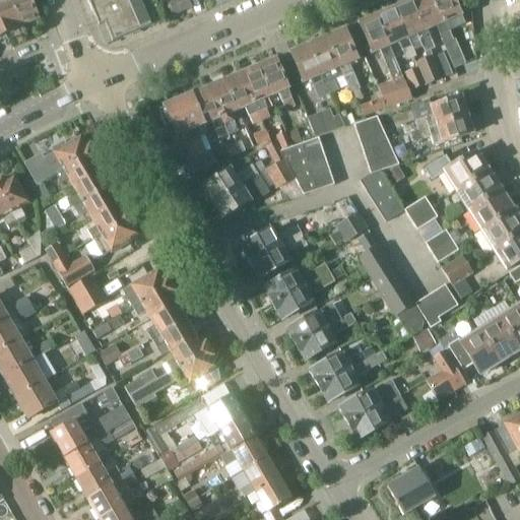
[(20,25),(22,24),(10,0),(0,0),(2,2),(0,3),(0,19),(7,35),(21,27),(20,25)]
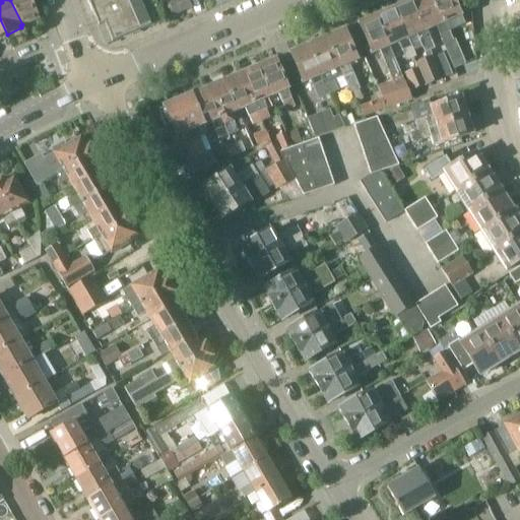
[(10,0),(22,24),(39,17),(39,15),(41,14),(37,5),(35,7),(30,0),(10,0)]
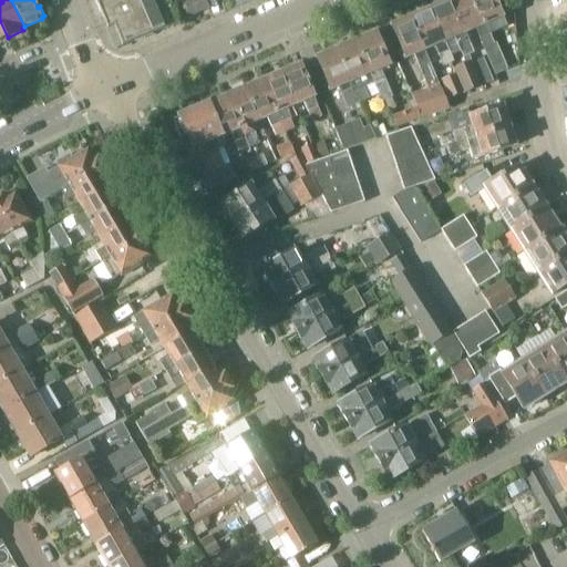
[(181,21),(171,0),(95,0),(111,33),(117,30),(124,45),(181,21)]
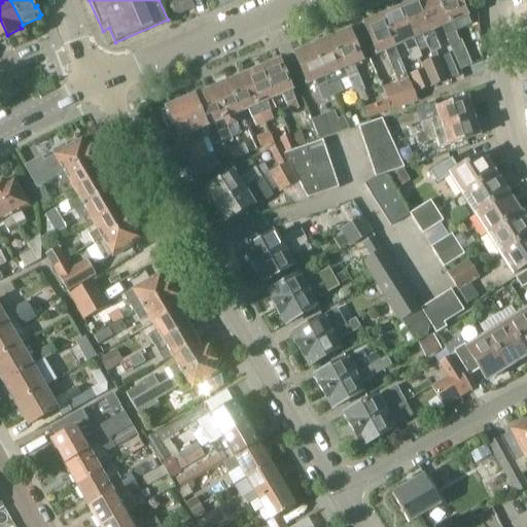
[(190,0),(170,0),(175,14),(194,7),(190,0)]
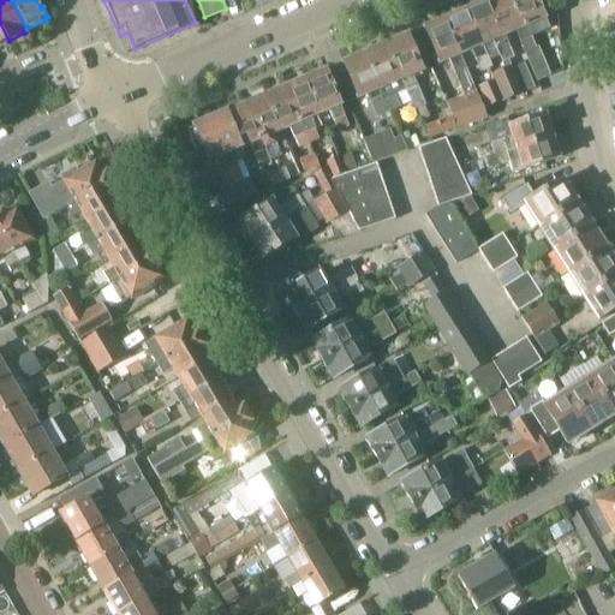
[(513,0),(490,0),(489,1),(503,35),(517,29),(526,52),(537,47),(527,23),(524,25),(513,0)]
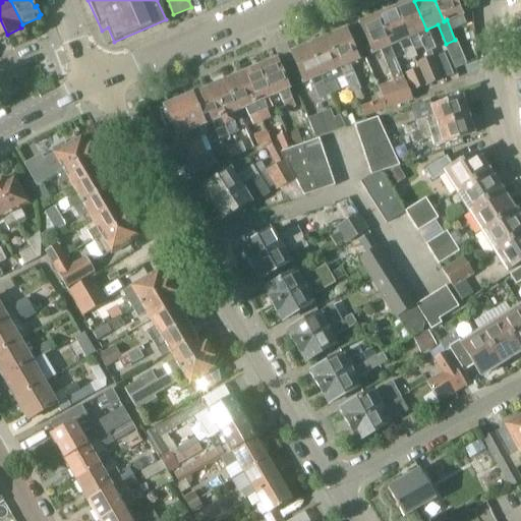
[(435,0),(444,21),(447,19),(455,40),(446,44),(456,67),(473,60),(455,17),(462,14),(456,0),(435,0)]
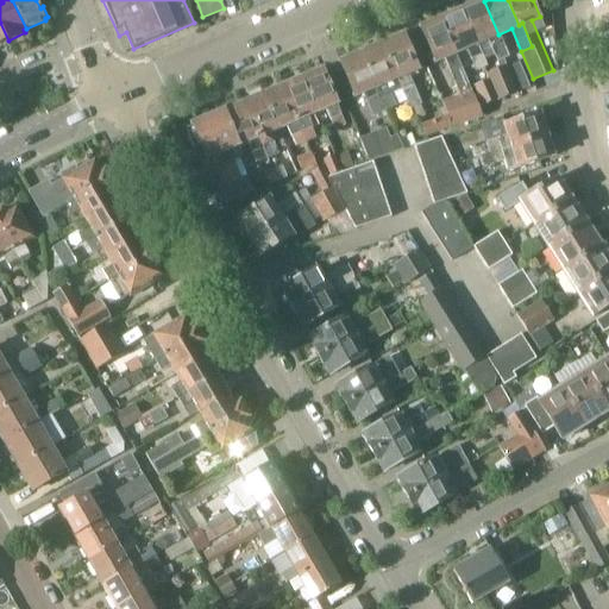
[(464,10),(478,43),(487,39),(497,63),(508,58),(498,35),(484,1),(464,10)]
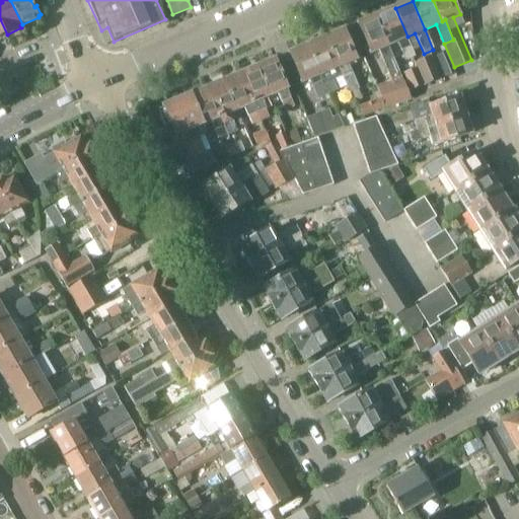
[(378,15),(389,45),(396,42),(405,62),(416,58),(406,36),(408,36),(395,8),(378,15)]
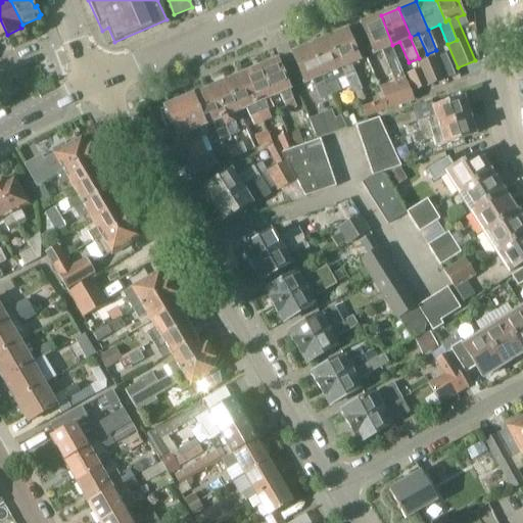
[(381,87),(391,109),(414,101),(390,46),(392,45),(381,15),(363,24),(375,52),(380,50),(394,83),(381,87)]
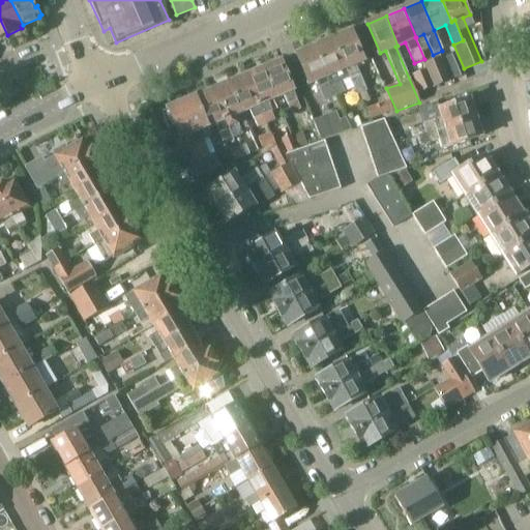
[(334,38),(351,77),(352,77),(359,94),(367,90),(356,63),(364,59),(352,30),(334,38)]
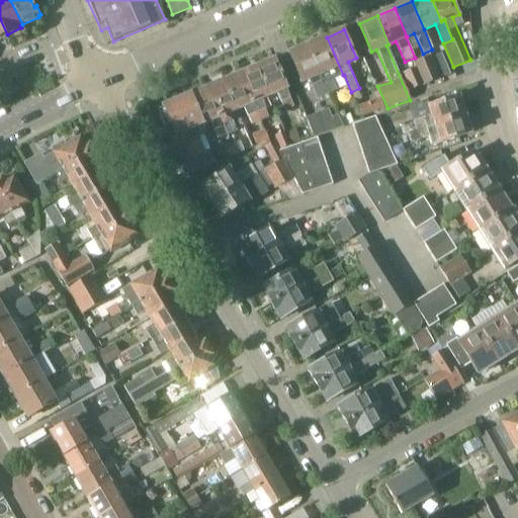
[(333,79),(343,75),(327,37),(309,46),(322,74),(320,74),(328,94),(338,90),(333,79)]
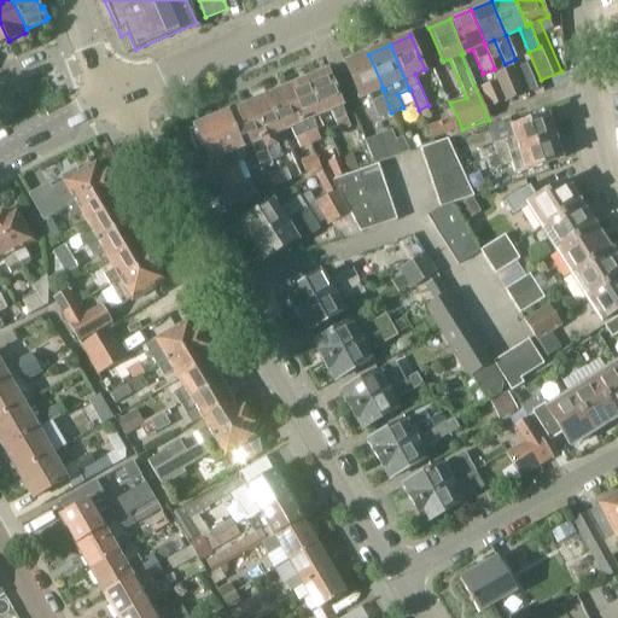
[(380,117),(391,112),(382,88),(384,88),(368,54),(347,63),(361,97),(371,93),(380,117)]
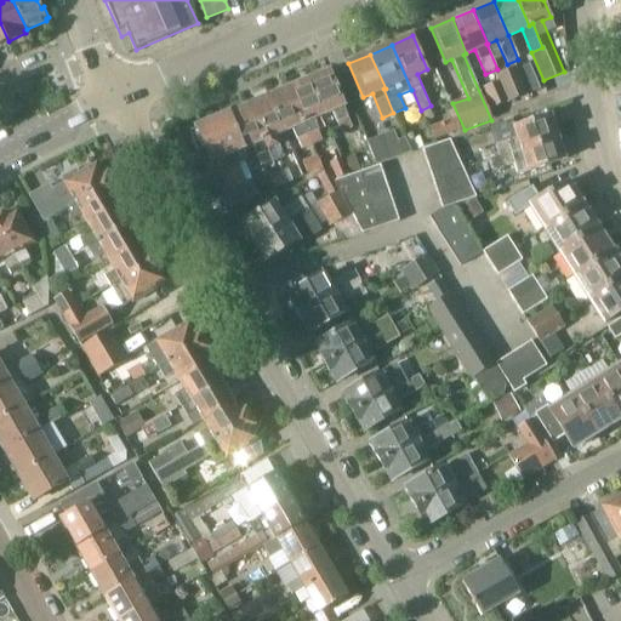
[(540,90),(529,66),(518,70),(529,95),(540,90)]
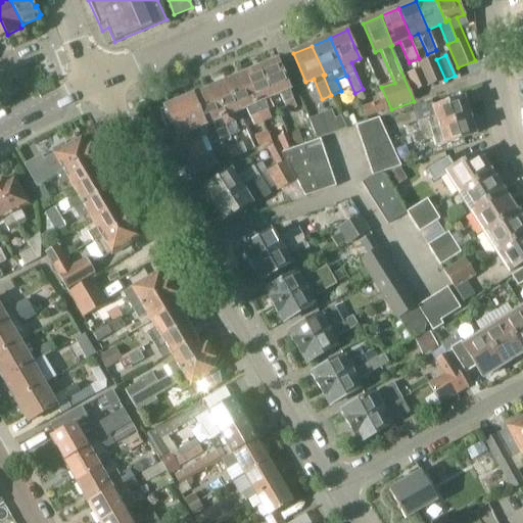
[(432,85),(444,80),(434,56),(422,61),(432,85)]
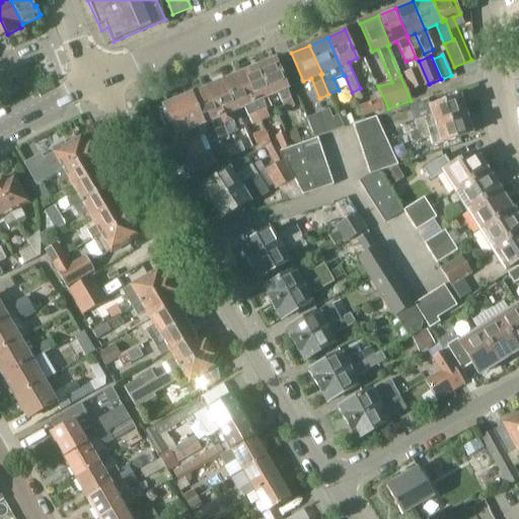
[(277,60),(258,67),(271,94),(279,91),(286,109),(296,105),(277,60)]
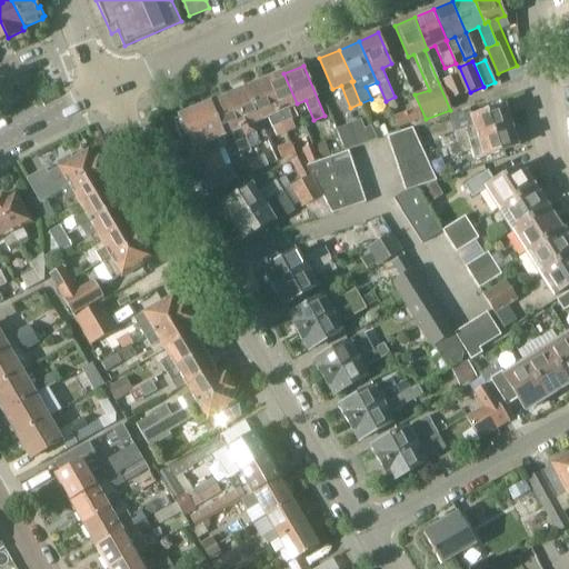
[(287,108),(297,103),(283,73),(266,81),(278,111),(288,133),(296,129),(287,108)]
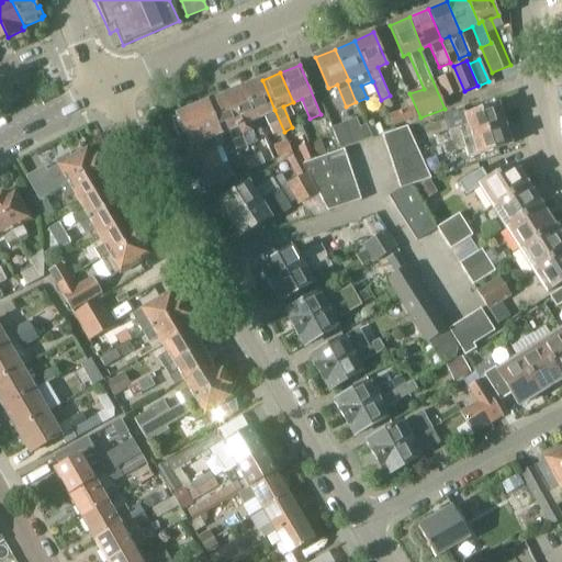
[(460,92),(452,74),(437,80),(445,99),(460,92)]
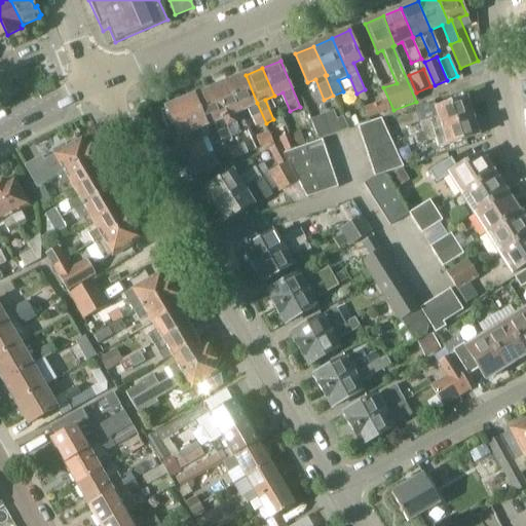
[(246,75),(228,82),(240,111),(247,108),(255,127),(266,123),(257,103),(246,75)]
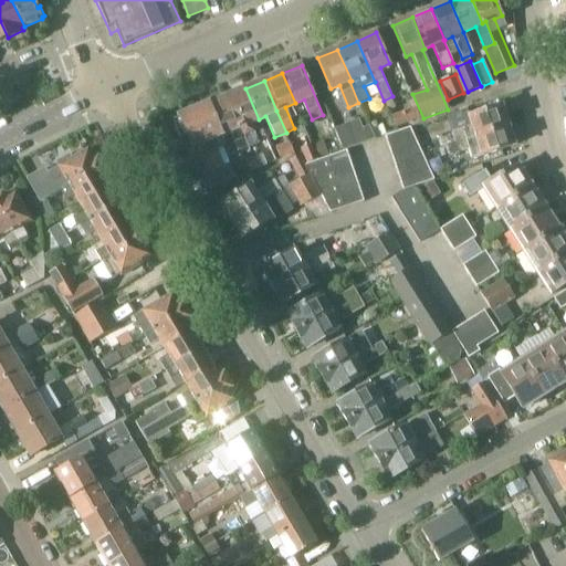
[(245,88),(227,96),(240,127),(249,148),(259,144),(254,134),(262,130),(258,119),(259,119),(245,88)]
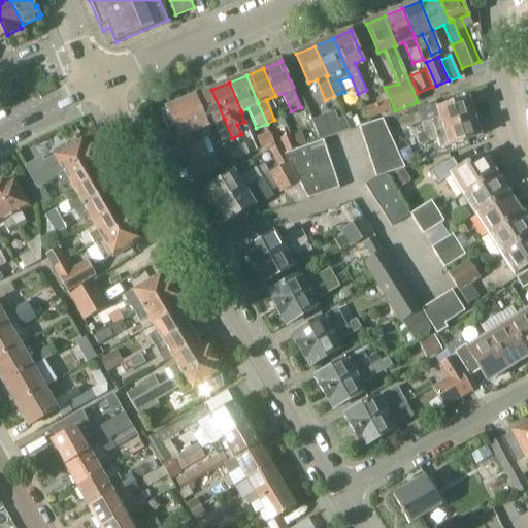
[(395,110),(385,88),(383,89),(389,101),(364,109),(368,120),(395,110)]
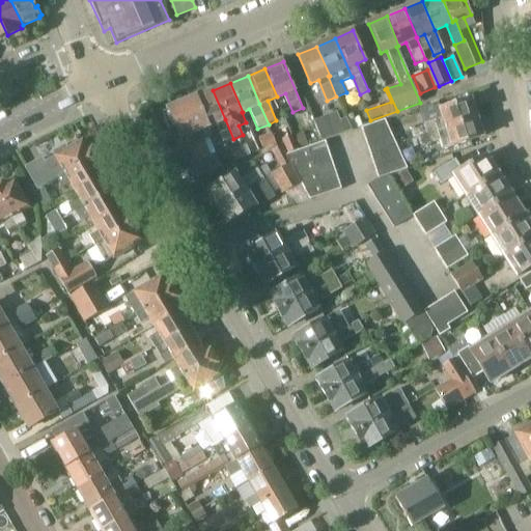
[(223,143),(233,139),(225,119),(213,90),(195,98),(207,127),(215,123),(223,143)]
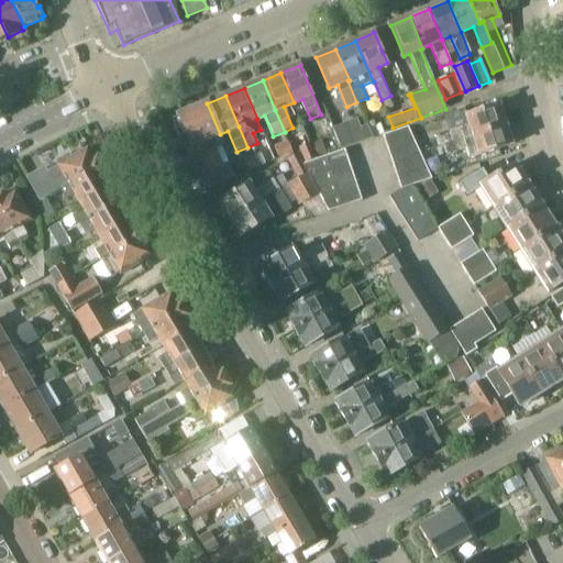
[(195,144),(207,170),(201,173),(208,189),(234,178),(228,162),(222,164),(217,150),(224,146),(220,134),(207,103),(172,119),(181,140),(187,138),(191,146),(195,144)]
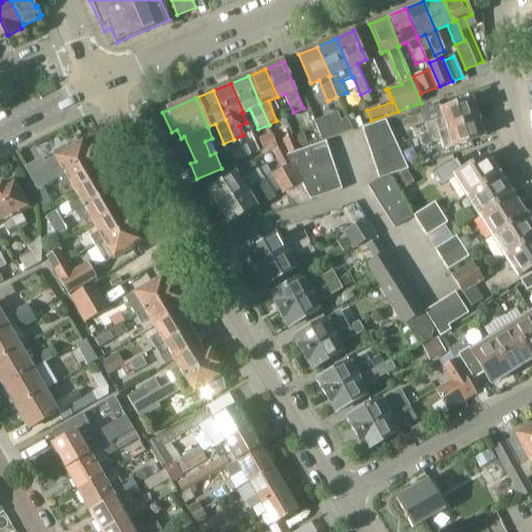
[(425,125),(428,134),(477,117),(472,99),(442,109),(445,117),(425,125)]
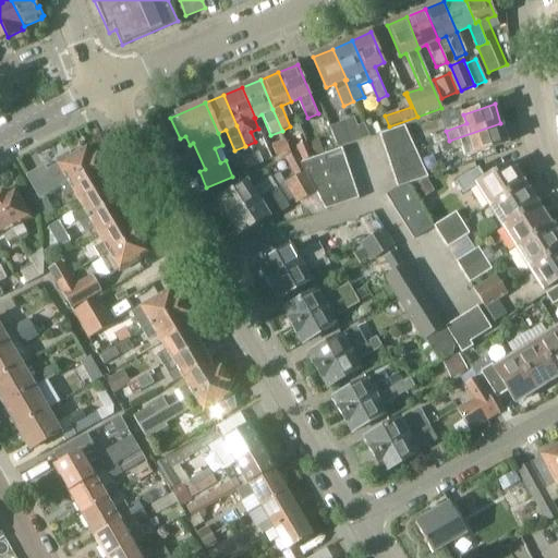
[(342,123),(352,144),(363,141),(353,118),(342,123)]
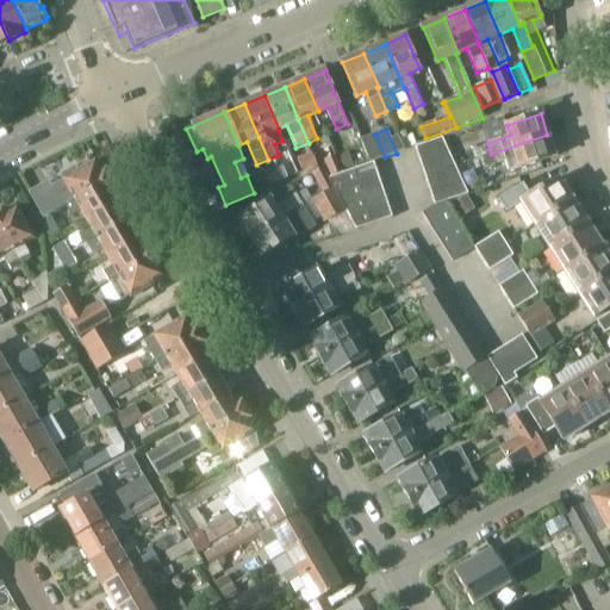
[(369,163),(385,157),(374,135),(360,141),(369,163)]
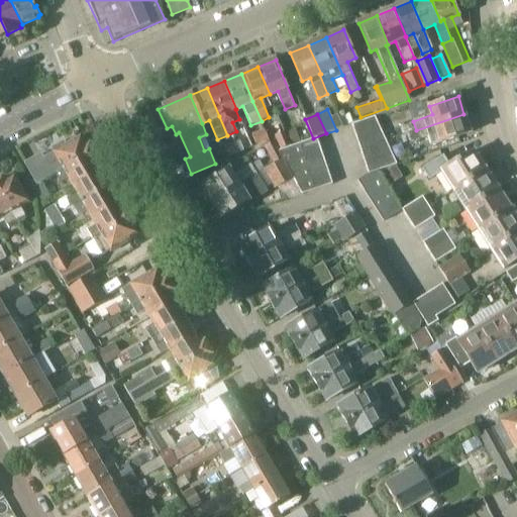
[(470,131),(463,114),(416,130),(408,133),(411,142),(428,136),(431,145),(441,142),(441,141),(470,131)]
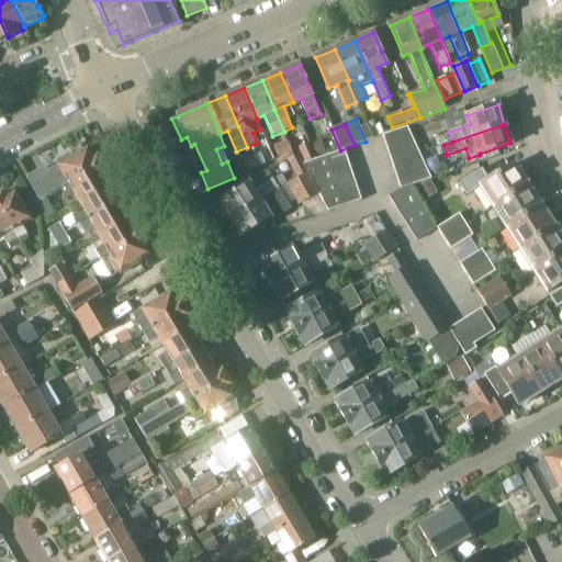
[(383,134),(388,147),(414,138),(408,125),(383,134)]
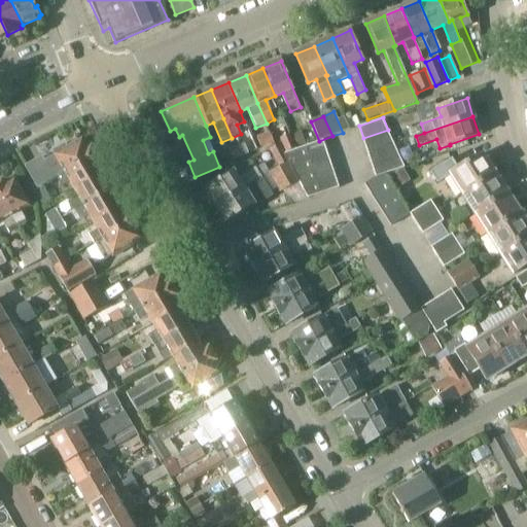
[(363,138),(367,151),(394,143),(388,130),(363,138)]
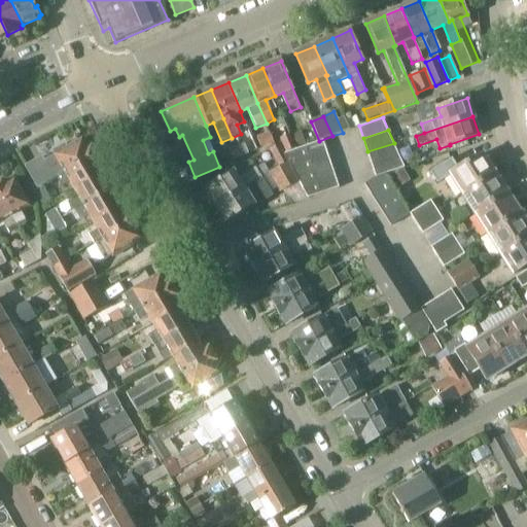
[(261,149),(274,144),(270,133),(256,137),(261,149)]
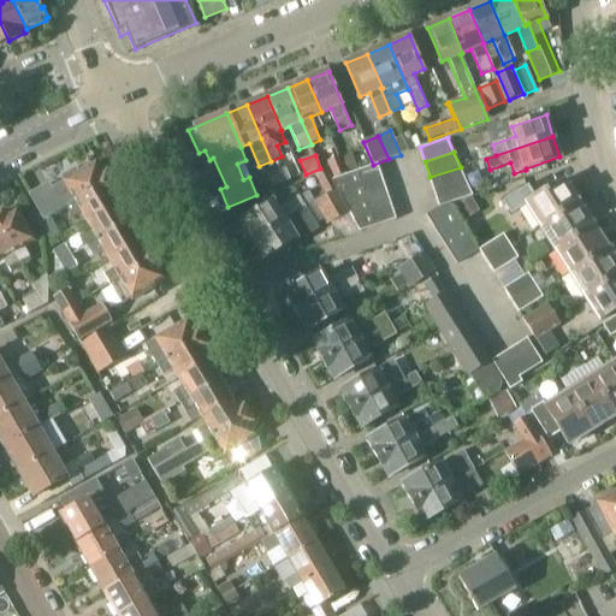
[(333,178),(345,173),(339,157),(327,163),(333,178)]
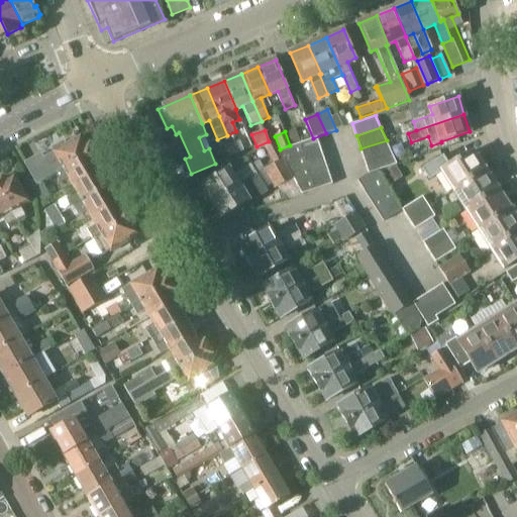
[(23,163),(36,186),(58,174),(94,153),(89,145),(86,147),(81,137),(67,145),(64,140),(50,148),(53,152),(43,158),(40,153),(23,163)]
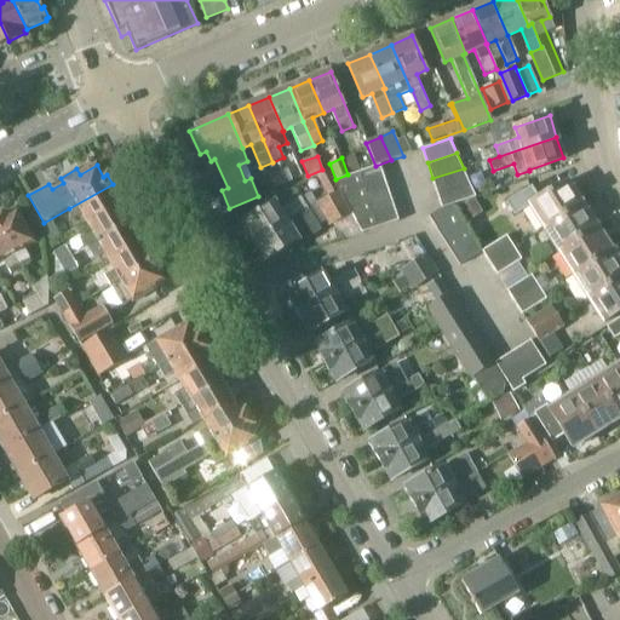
[(334,181),(342,193),(385,178),(380,165),(334,181)]
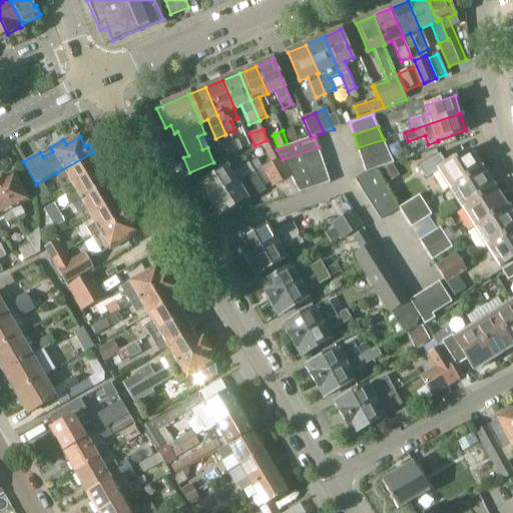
[(384,139),(358,147),(362,159),(389,150),(384,139)]
